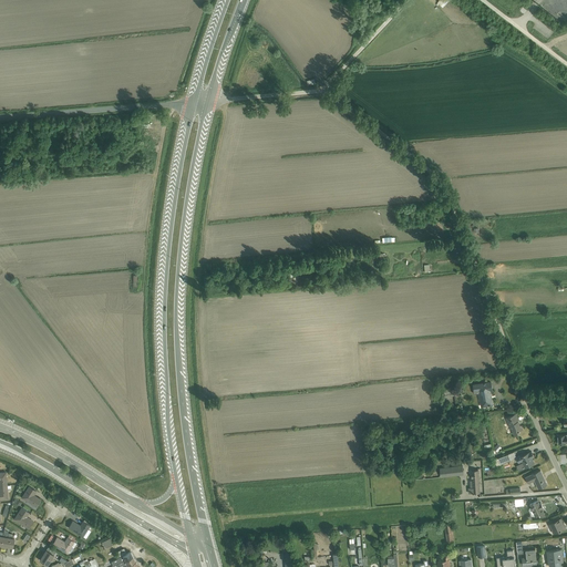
[(491,382),(473,384),(475,393),(478,392),(481,406),(493,404),(491,390),(493,390),(491,382)]
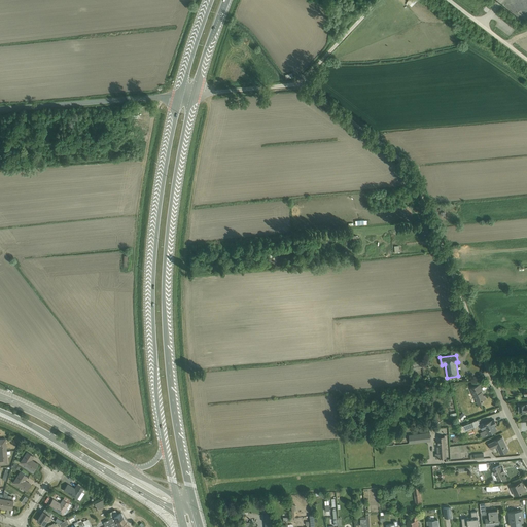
[(480,384),(469,388),(473,396),(475,396),(478,405),(484,401),(484,400),(487,399),(480,384)]
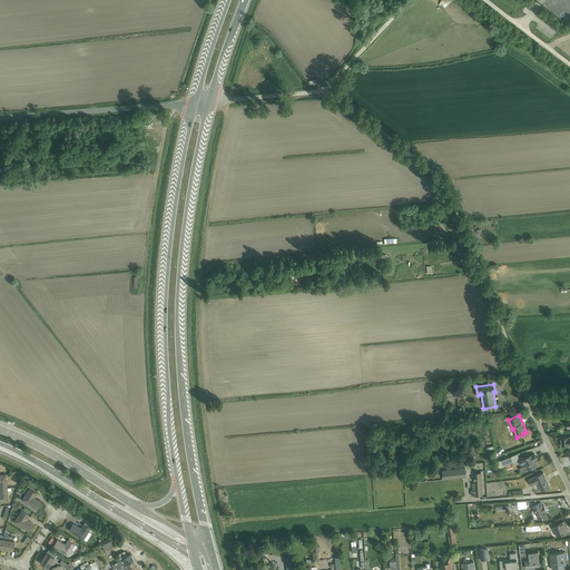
[(569,435),(560,436),(561,445),(569,444),(569,435)]
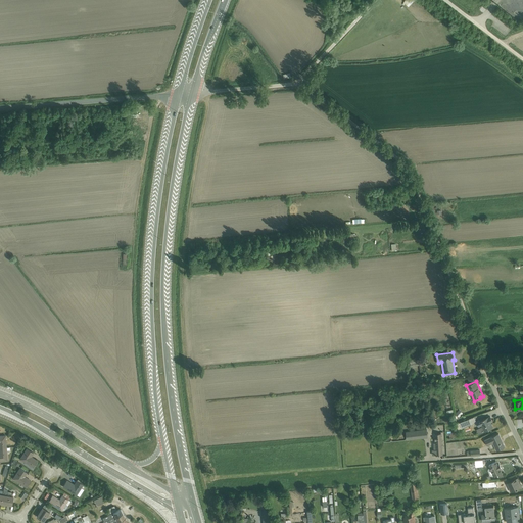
[(477,422),(476,423),(476,424),(477,424),(478,427),(482,425),(482,426),(476,429),(479,434),(493,427),(491,422),(493,421),(490,416),(483,419),(482,418),(476,421),(477,422)]
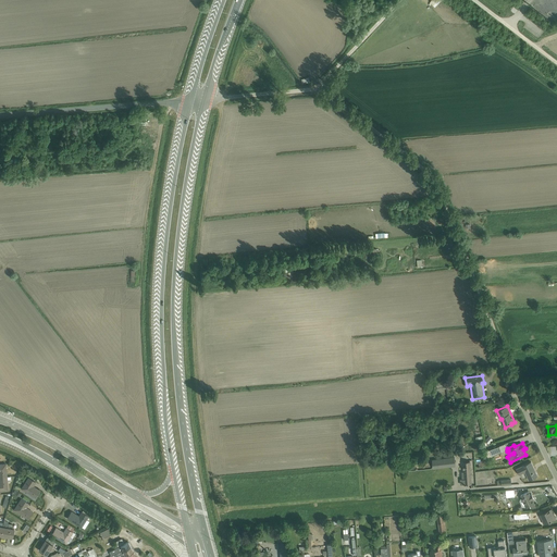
[(490,449),(492,456),(507,450),(508,449),(507,448),(505,444),(490,449)]
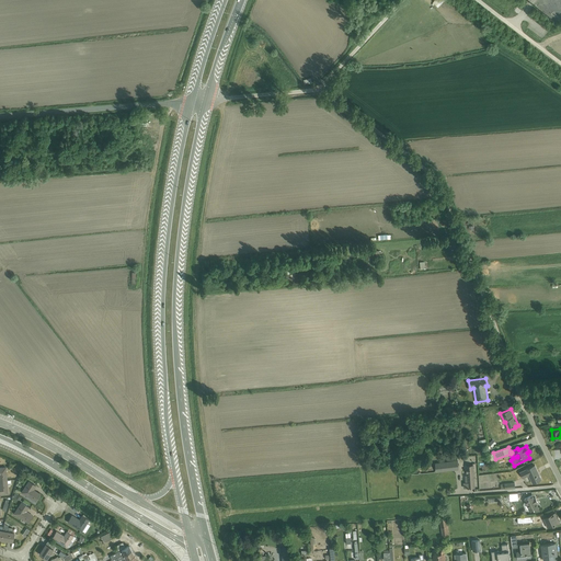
[(458,460),(435,462),(436,471),(459,469),(458,460)]
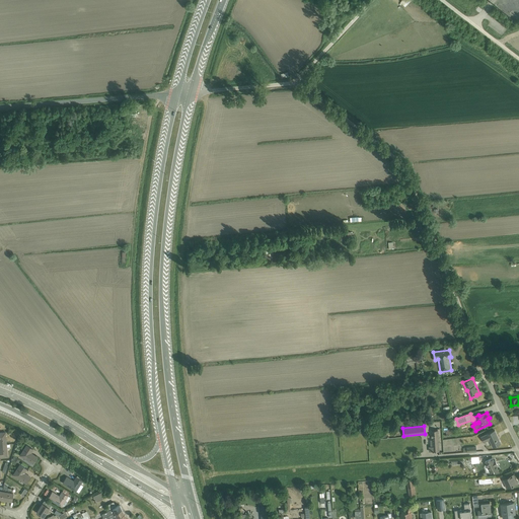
[(431,446),(429,446),(429,451),(440,451),(438,430),(431,430),(432,439),(430,440),(431,446)]
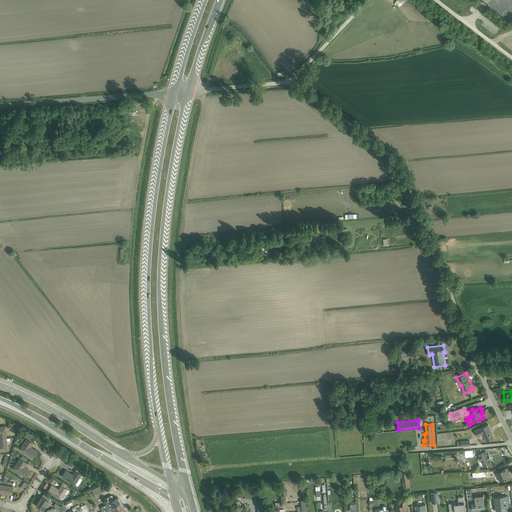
[(488,424),(474,430),(477,436),(483,434),(486,441),(495,437),(488,424)]
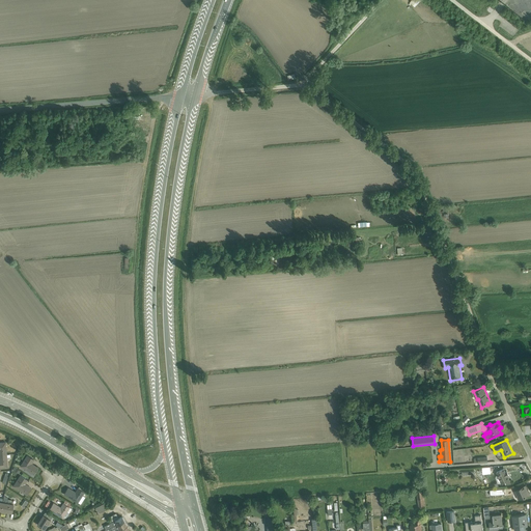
[(34,456),(26,452),(19,466),(34,473),(38,466),(31,462),(34,456)]
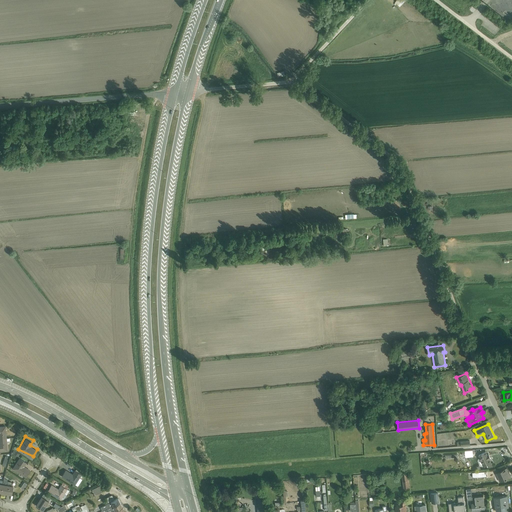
[(478,458),(478,460),(480,465),(482,466),(483,466),(487,464),(488,467),(493,465),(490,459),(491,459),(489,454),(488,454),(486,451),(478,455),(479,458),(478,458)]
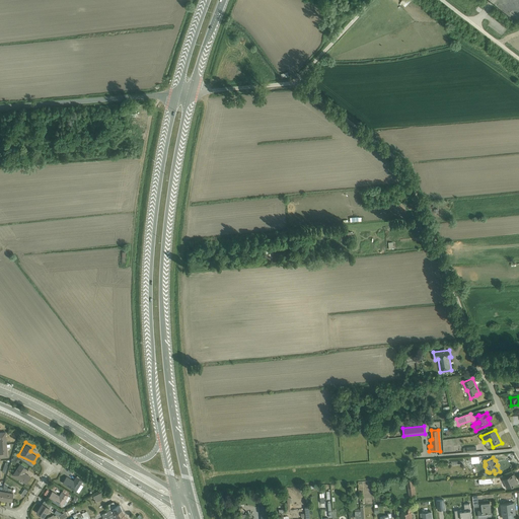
[(435,458),(427,458),(427,467),(434,467),(434,463),(436,463),(436,460),(435,460),(435,458)]
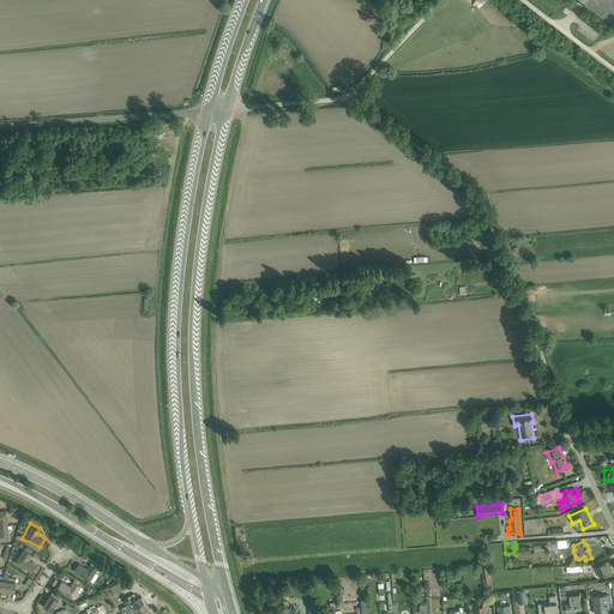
[(34,552),(23,547),(16,561),(32,570),(37,561),(30,558),(34,552)]
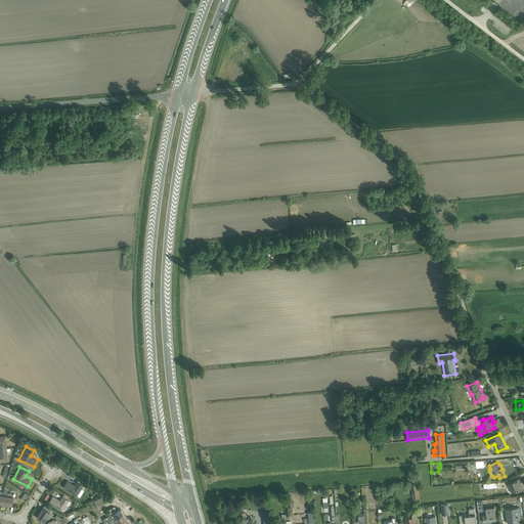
[(519,478),(507,484),(511,490),(513,492),(523,487),(519,478)]
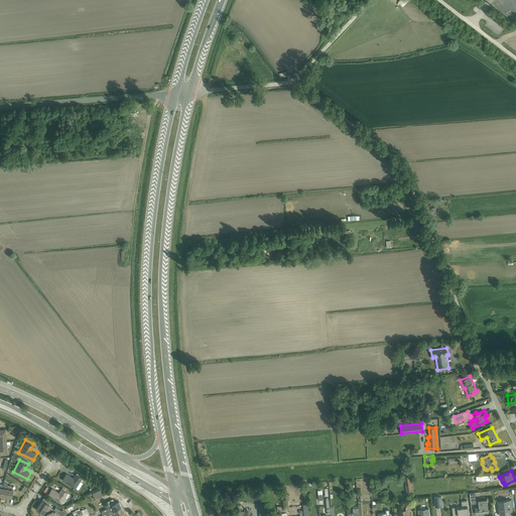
[(68,472),(62,478),(75,487),(82,477),(75,472),(73,476),(68,472)]
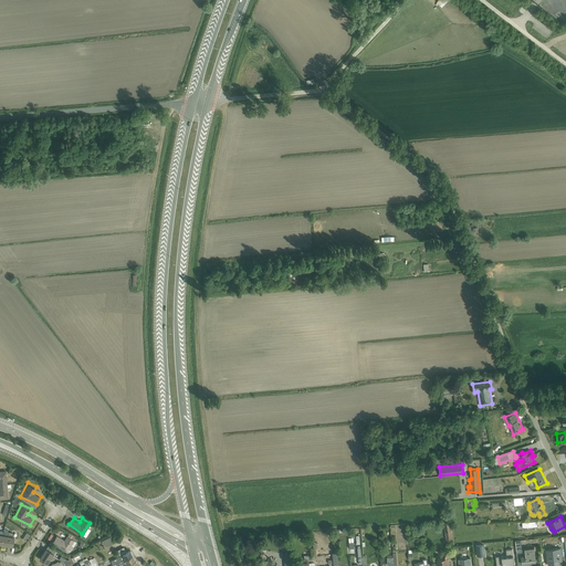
[(451,521),(443,522),(446,540),(453,538),(451,521)]
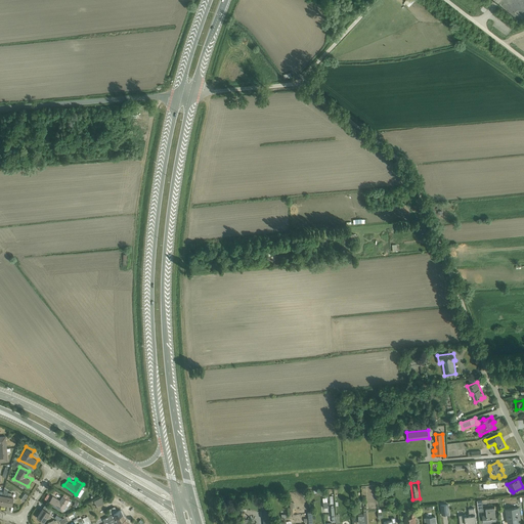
[(14,494),(0,491),(0,503),(12,506),(14,494)]
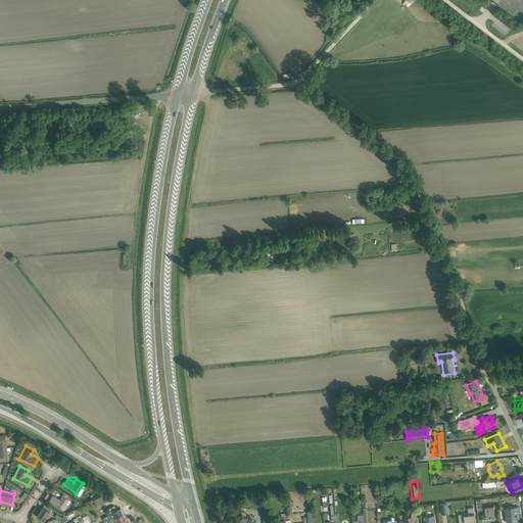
[(52,493),(48,501),(62,509),(68,496),(62,493),(60,497),(52,493)]
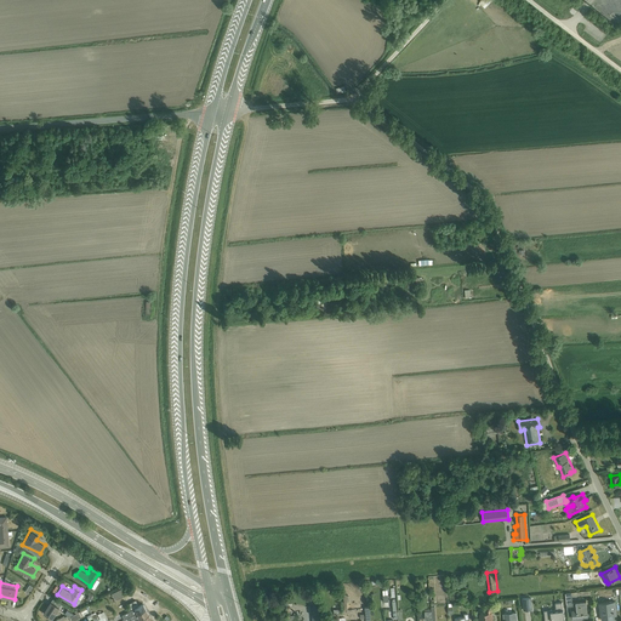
[(124,587),(110,593),(115,600),(127,594),(124,587)]
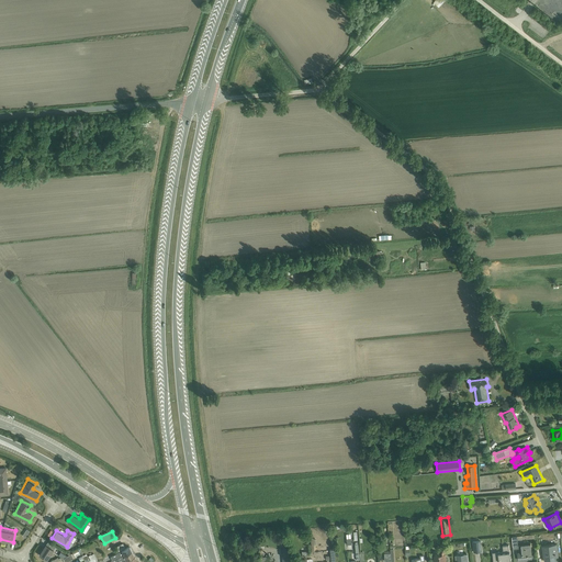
[(532,559),(532,558),(531,543),(518,544),(518,540),(535,538),(535,535),(512,537),(514,549),(520,548),(521,551),(518,551),(519,561),(528,560),(532,559)]
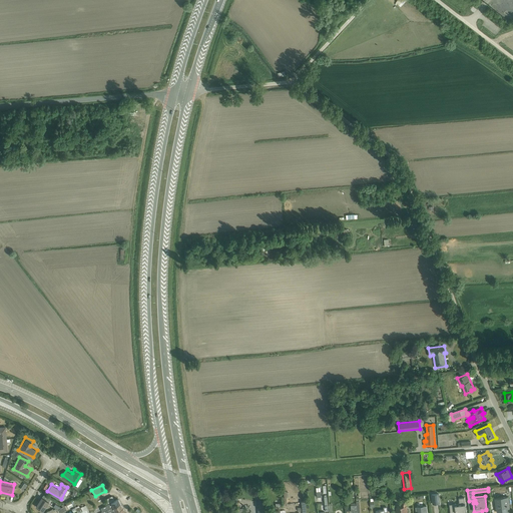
[(439,493),(431,494),(433,504),(440,503),(439,493)]
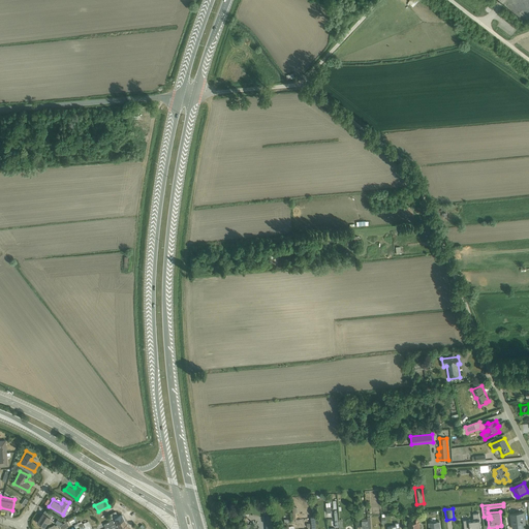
[(51,516),(41,511),(36,522),(45,526),(51,516)]
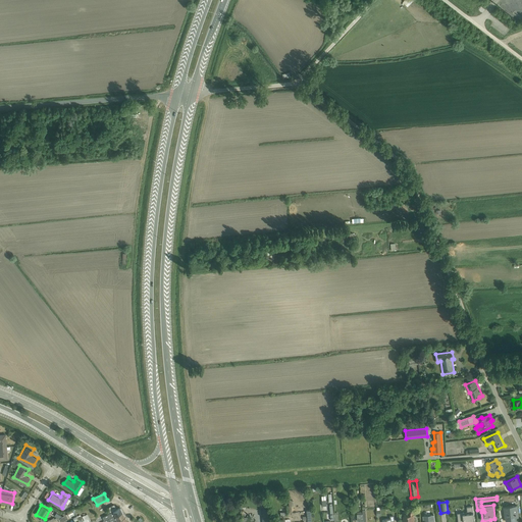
[(128,521),(120,505),(112,509),(118,521),(128,521)]
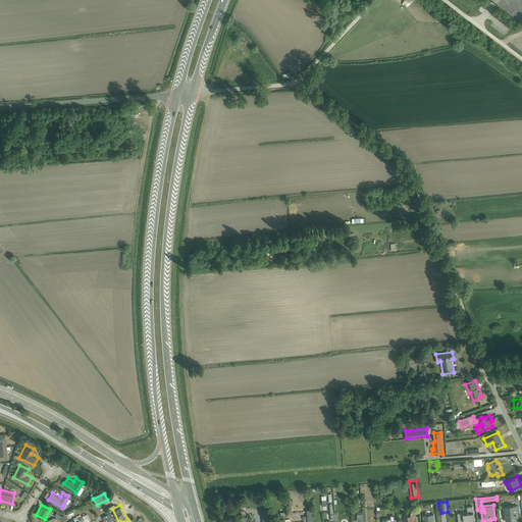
[(518,505),(504,506),(505,518),(506,518),(506,521),(519,521),(518,505)]
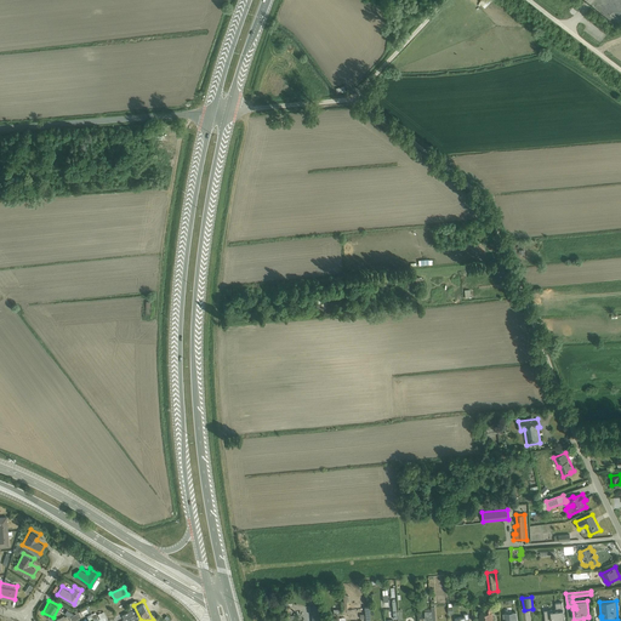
[(546,620),(564,620),(564,619),(565,617),(564,609),(563,602),(556,603),(556,609),(550,610),(550,614),(546,614),(546,620)]
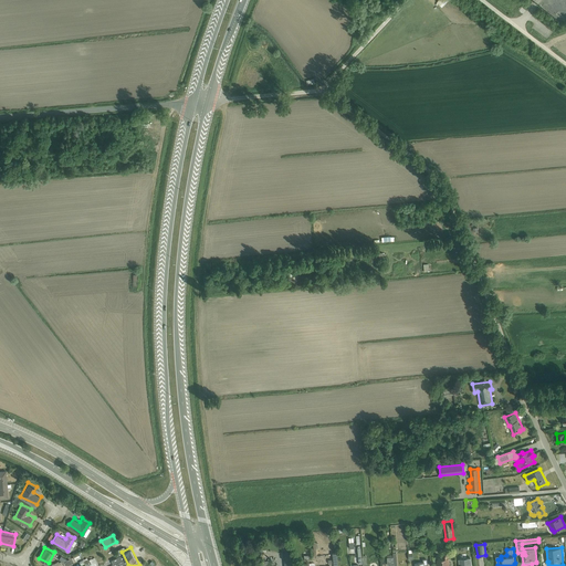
[(438,564),(437,564),(436,565),(448,565),(449,565),(450,565),(449,555),(448,555),(448,553),(446,553),(443,554),(443,555),(442,555),(442,558),(437,558),(438,564)]
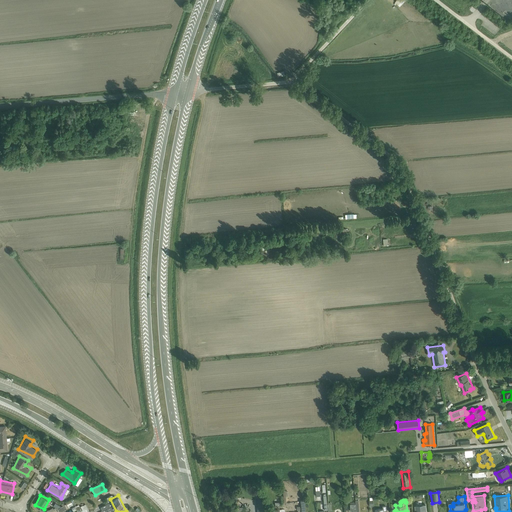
[(64,501),(55,506),(58,511),(67,507),(64,501)]
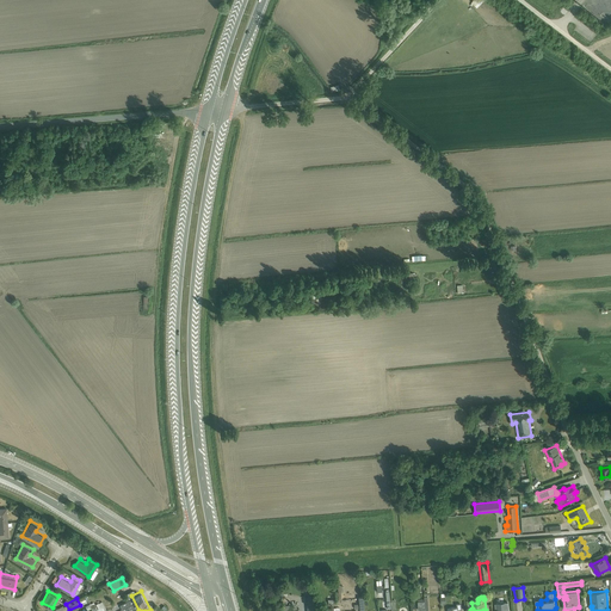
[(497,603),(495,603),(495,610),(497,610),(510,610),(508,602),(501,603),(501,600),(497,602),(497,603)]
